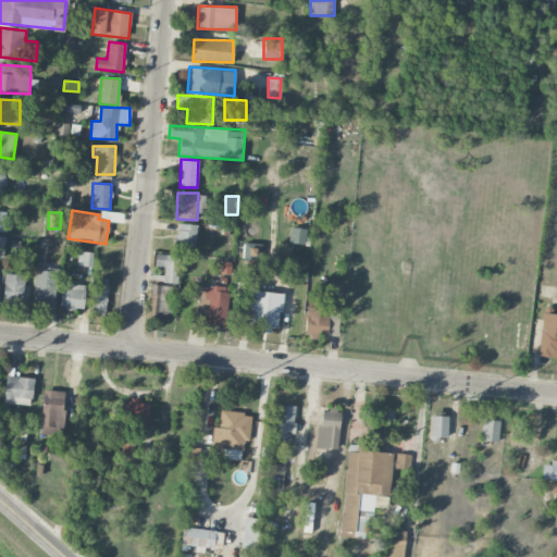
[(196,224),(176,223),(174,248),(195,249),(196,224)]
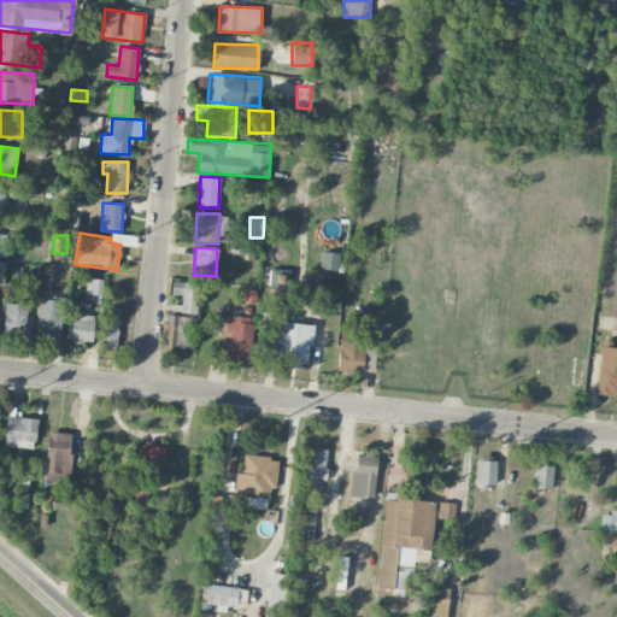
[(340,253),(322,251),(319,268),(338,270),(340,253)]
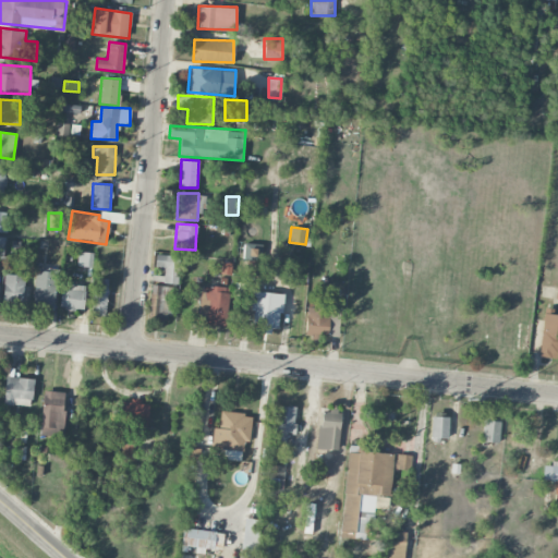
[(244,261),(262,261),(262,243),(244,243),(244,261)]
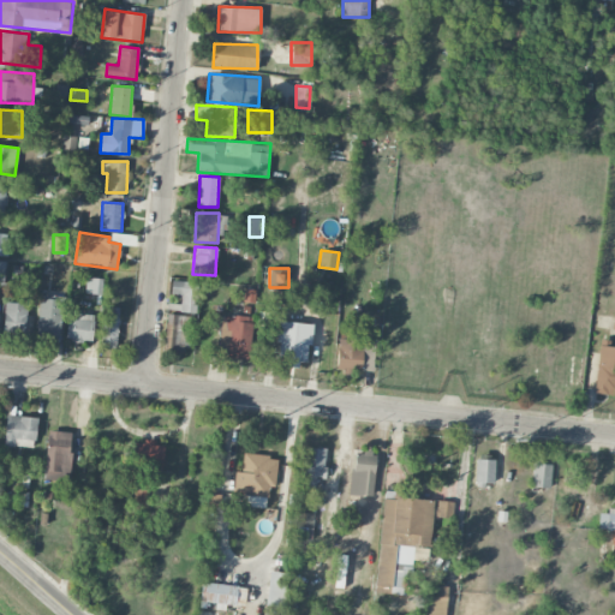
[(85,293),(102,293),(102,279),(87,278),(85,293)]
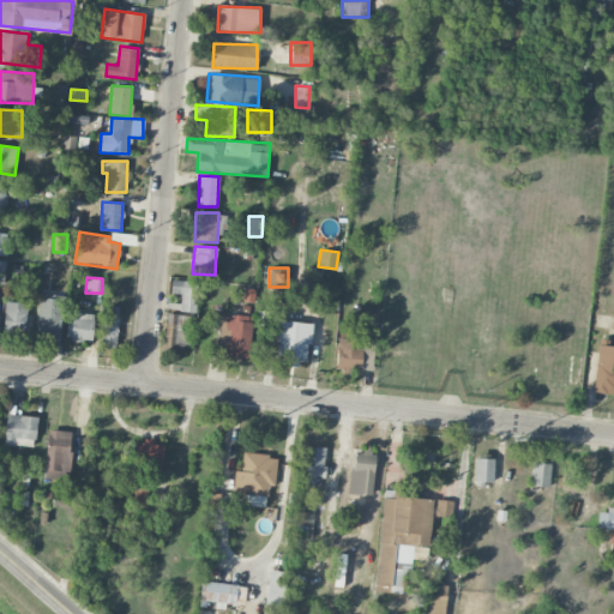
[(180,296),(180,312),(196,312),(197,281),(172,280),(170,296),(180,296)]
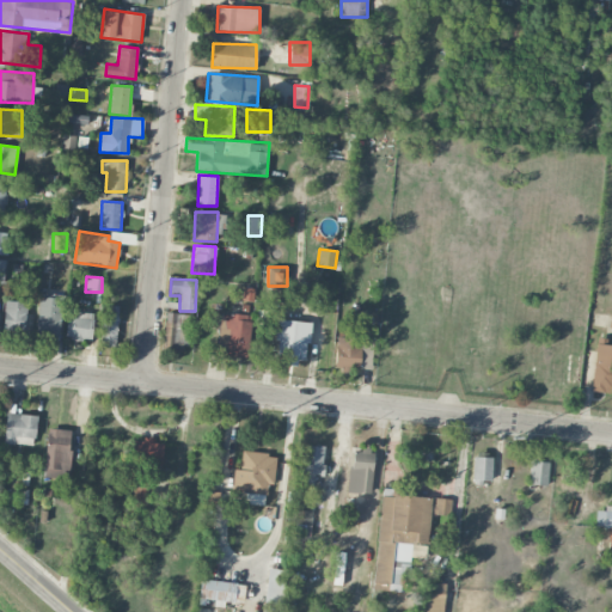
[(59,341),(63,299),(40,297),(35,338),(59,341)]
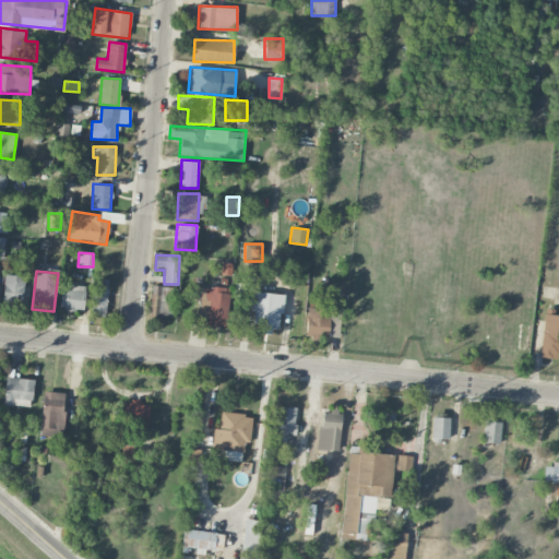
[(24,275),(4,274),(3,302),(23,304),(24,275)]
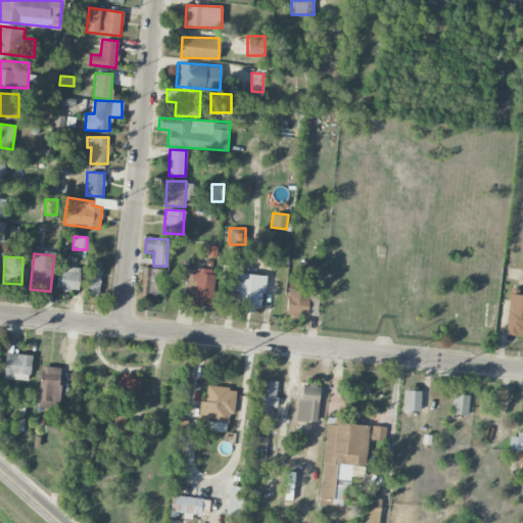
[(86,295),(100,295),(101,262),(93,260),(93,268),(87,268),(86,295)]
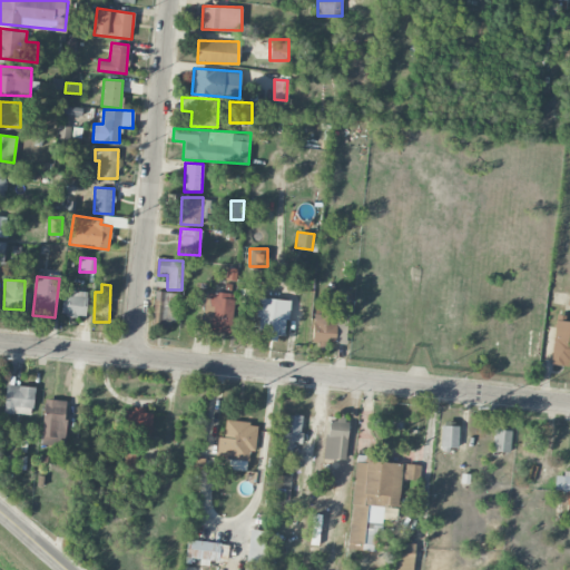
[(87,290),(62,290),(62,315),(87,315),(87,290)]
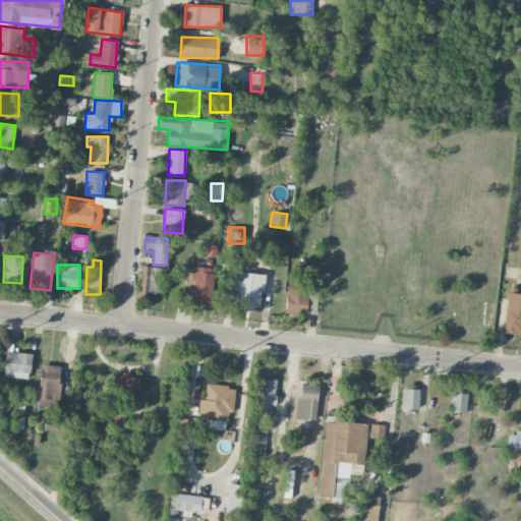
[(139,299),(161,299),(162,267),(140,267),(139,299)]
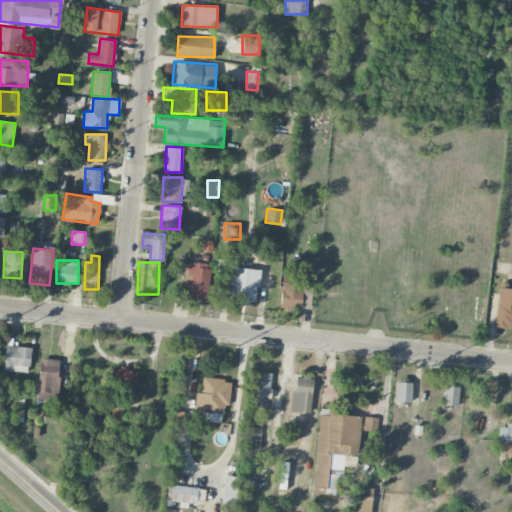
[(210,264),(175,262),(175,274),(183,275),(182,298),(209,299),(210,264)]
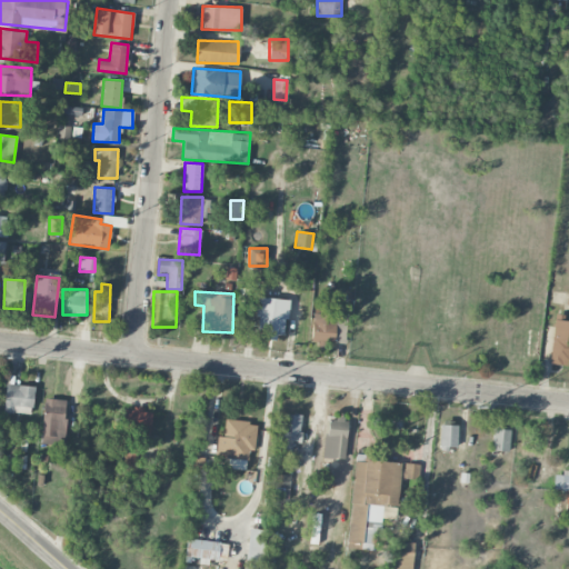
[(287,299),(258,298),(257,330),(266,331),(266,338),(286,338),(287,299)]
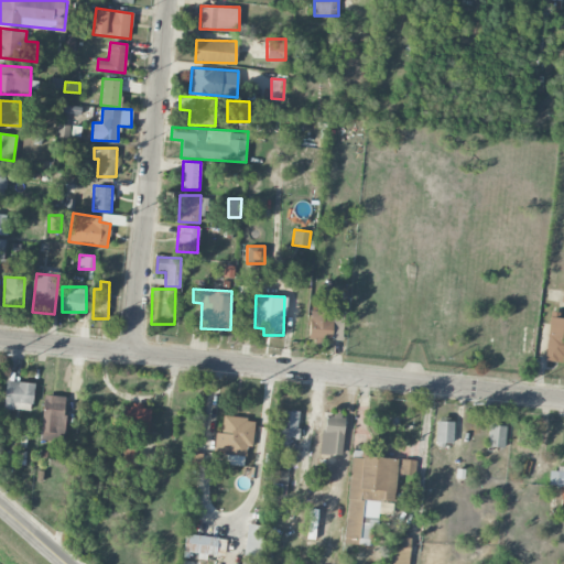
[(344,342),(344,312),(310,311),(308,340),(344,342)]
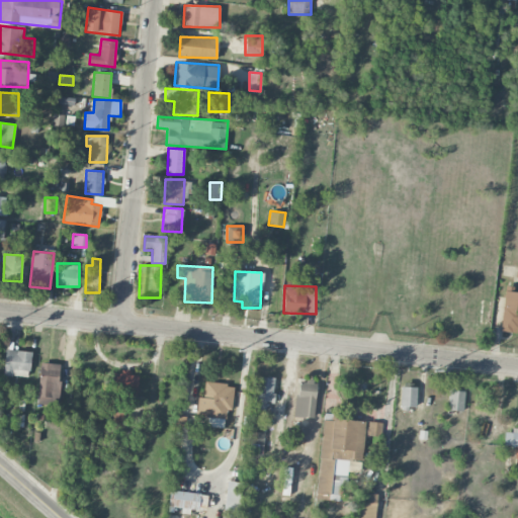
[(517,291),(514,291),(514,286),(507,285),(501,330),(517,332),(517,291)]
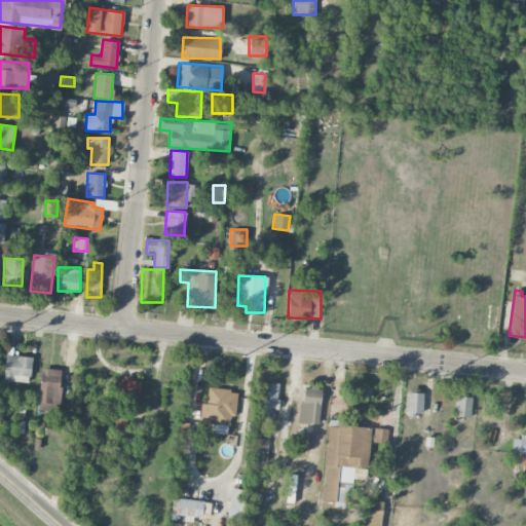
[(31,382),(31,355),(4,355),(4,381),(31,382)]
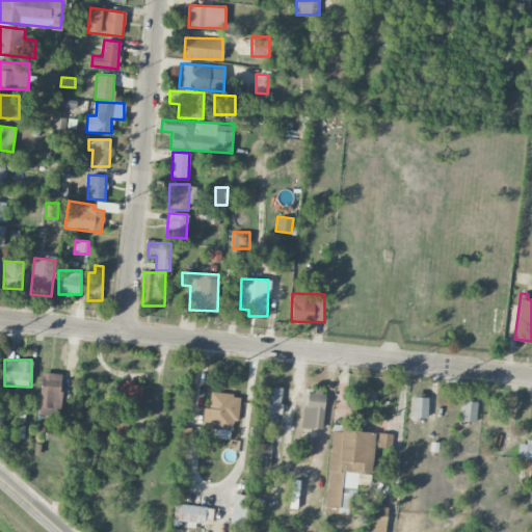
[(62,373),(41,372),(38,415),(61,416),(62,373)]
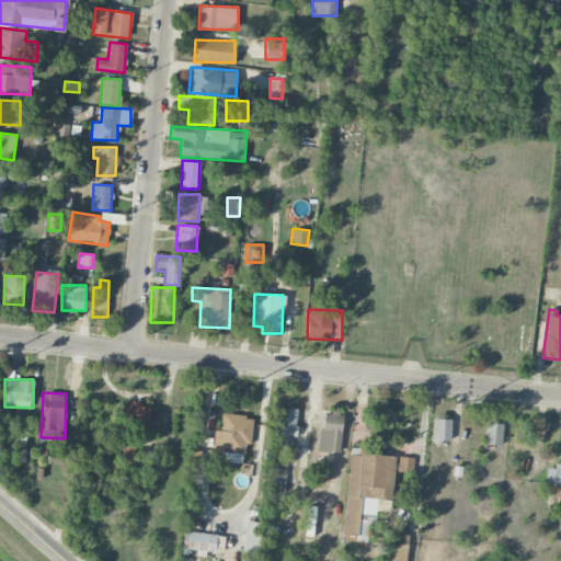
[(118,458),(134,459),(135,436),(128,436),(129,425),(149,425),(149,403),(122,402),(118,458)]
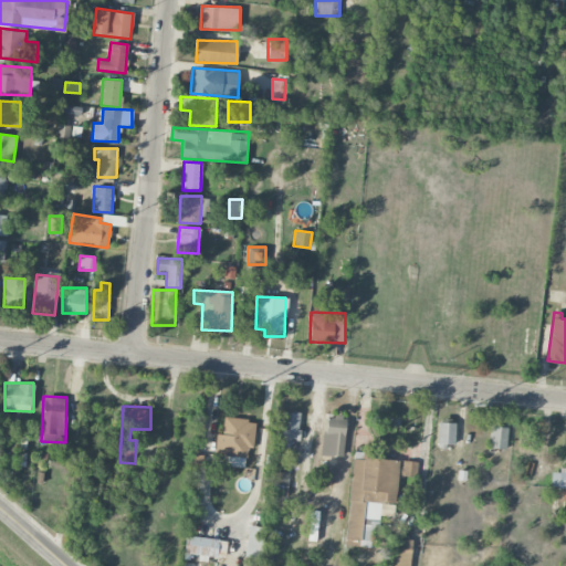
[(299,439),(301,412),(281,411),(279,447),(291,448),(291,439),(299,439)]
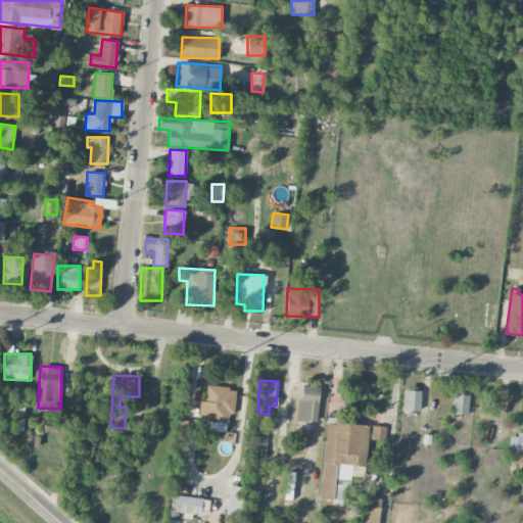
[(319,384),(299,383),(298,421),(317,422),(319,384)]
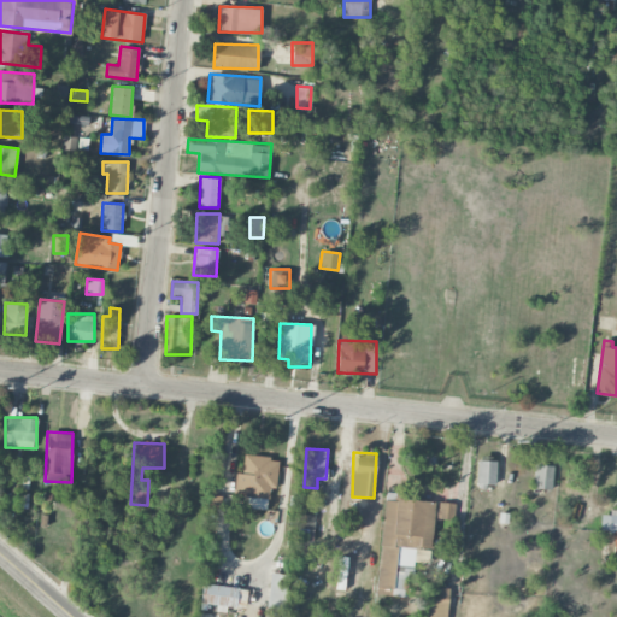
[(278,458),(244,456),(242,472),(236,472),(234,494),(247,495),(247,507),(268,509),(270,487),(276,487),(278,458)]
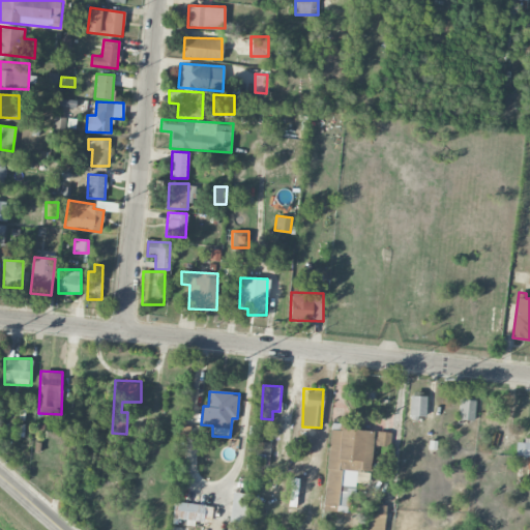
[(425,395),(410,395),(409,416),(425,416),(425,395)]
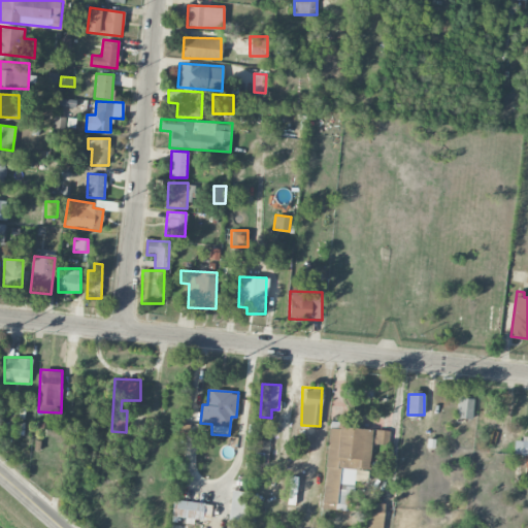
[(457,418),(472,418),(473,397),(457,396),(457,418)]
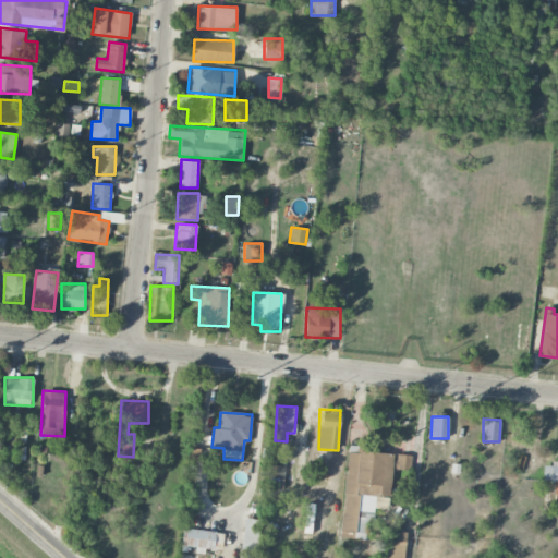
[(348,450),(340,537),(365,540),(366,521),(373,521),(374,507),(388,508),(392,469),(411,470),(412,455),(395,453),(395,455),(348,450)]
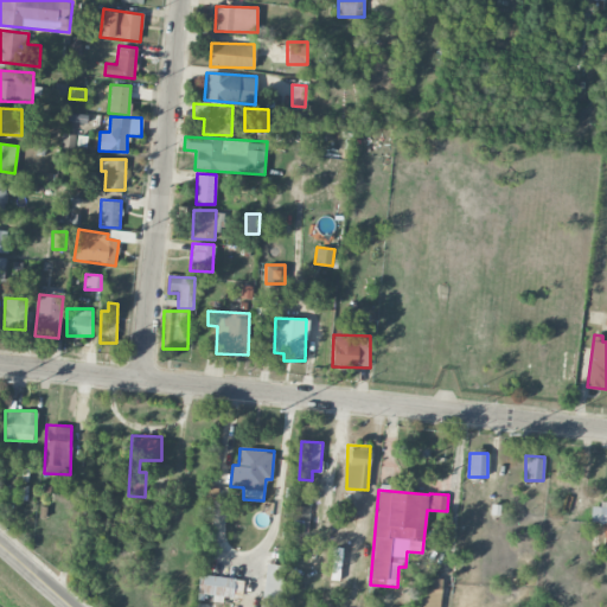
[(606,503),(592,503),(590,522),(604,523),(604,538),(606,537),(606,503)]
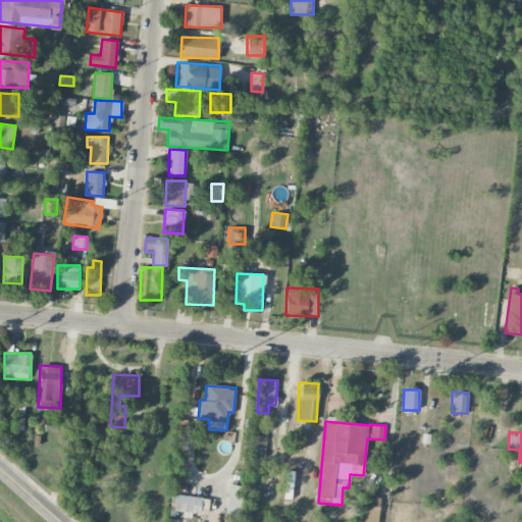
[(170,511),(184,511),(184,515),(200,516),(201,496),(171,494),(170,511)]
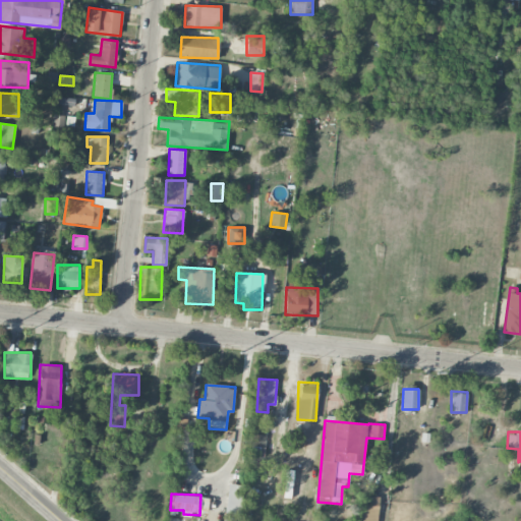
[(378,520),(379,496),(364,496),(363,520),(378,520)]
